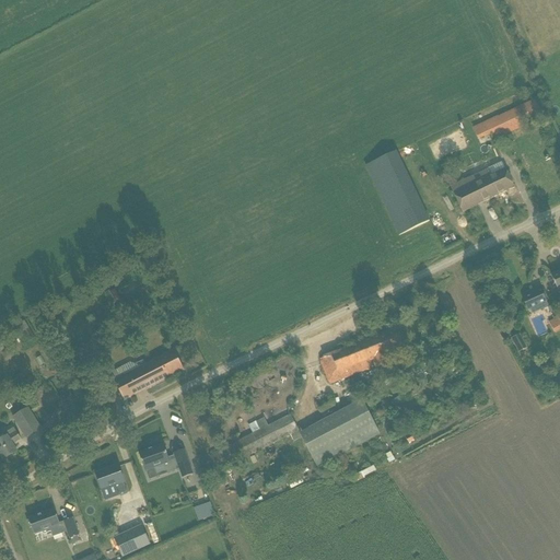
[(486,125),(474,130),(479,140),(490,135),(492,140),(506,132),(543,116),(535,101),(486,125)]
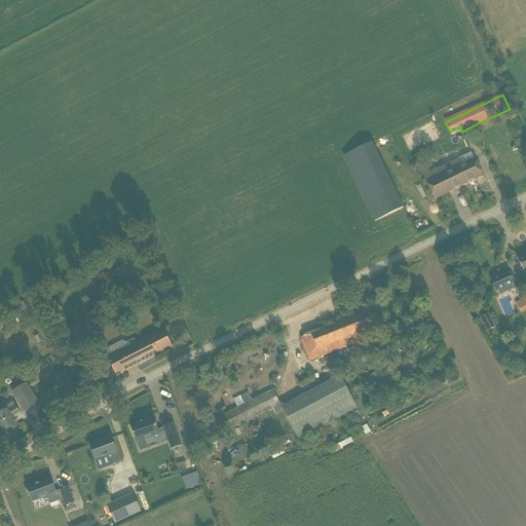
[(375,141),(344,154),(373,221),(404,209),(375,141)]
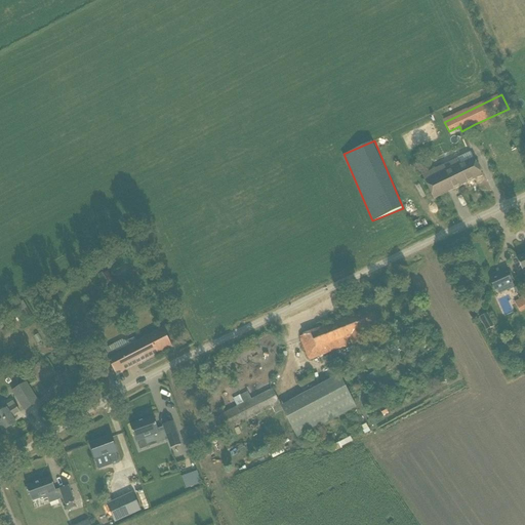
[(482,176),(477,167),(475,161),(461,167),(458,161),(443,168),(443,167),(422,176),(429,190),(434,199),(482,176)]
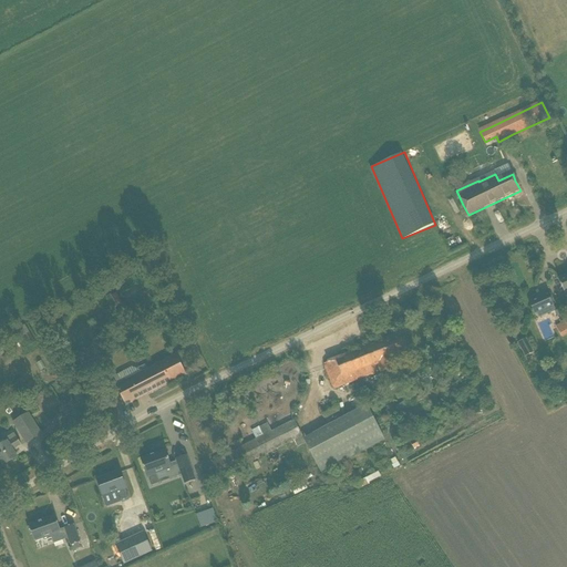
[(566,274),(557,279),(565,295),(565,294),(566,298),(566,274)]
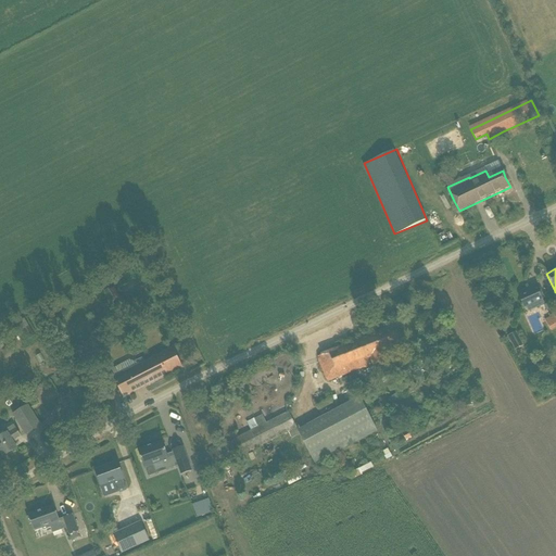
[(518,293),(525,308),(527,307),(529,313),(544,305),(546,308),(554,305),(552,299),(543,302),(536,288),(530,291),(528,289),(518,293)]
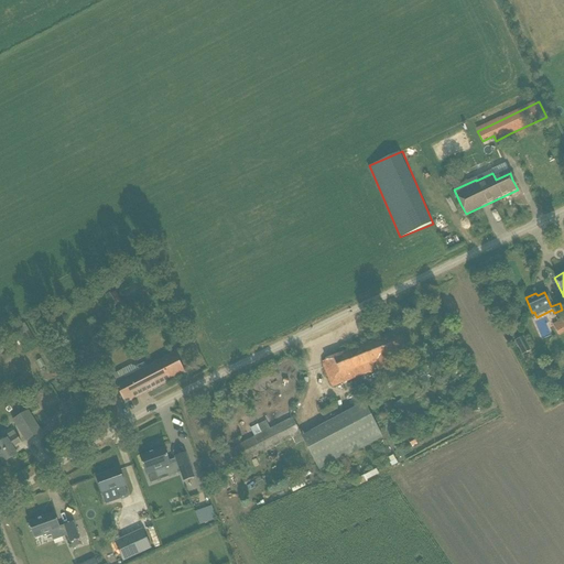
[(563,317),(553,325),(557,333),(563,328),(563,317)]
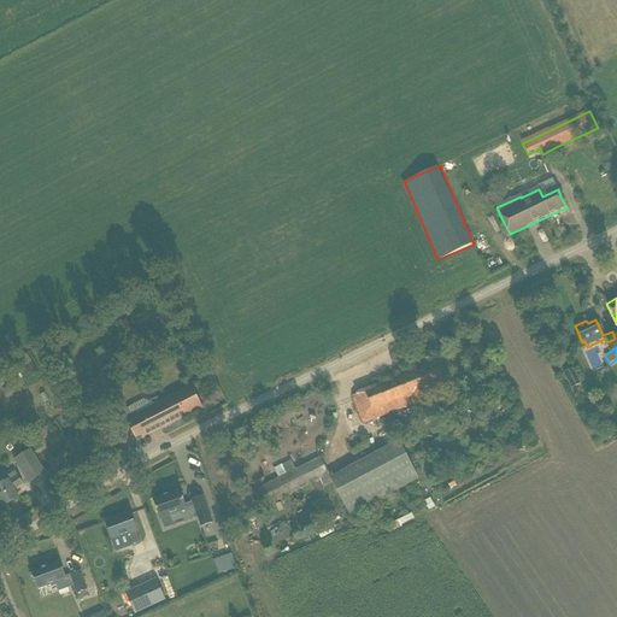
[(27,353),(21,357),(31,376),(39,372),(27,353)]
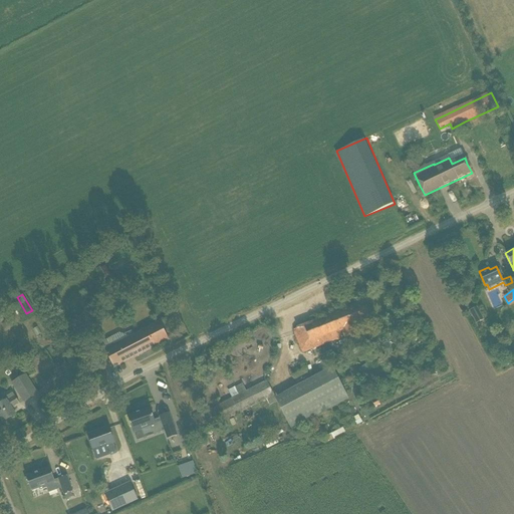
[(293,329),(297,339),(302,352),(356,331),(353,325),(370,318),(367,311),(364,302),(293,329)]
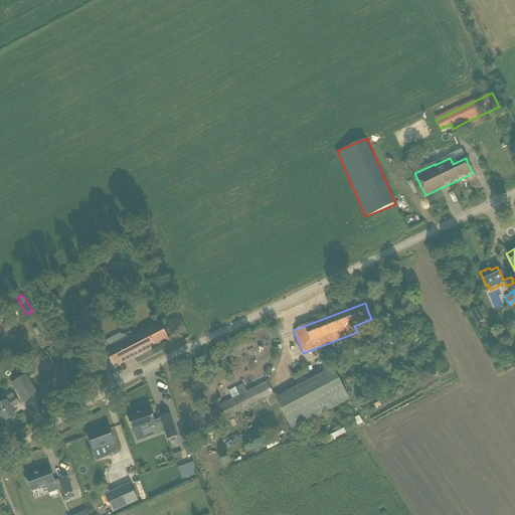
[(477,324),(485,320),(478,308),(470,312),(477,324)]
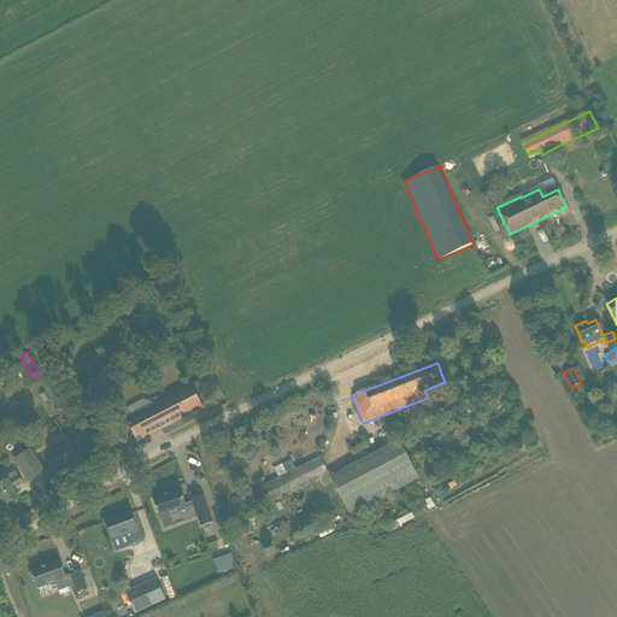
[(466,386),(470,393),(482,388),(480,381),(466,386)]
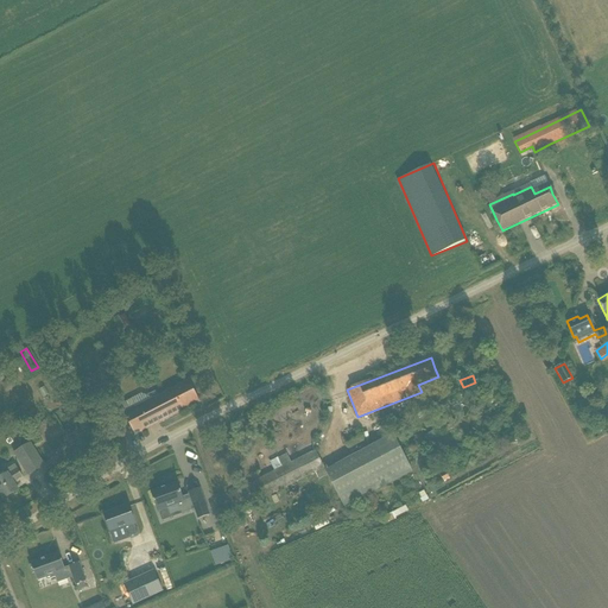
[(125,413),(126,416),(130,424),(134,434),(135,435),(198,401),(192,391),(189,382),(171,392),(156,400),(152,399),(125,413)]
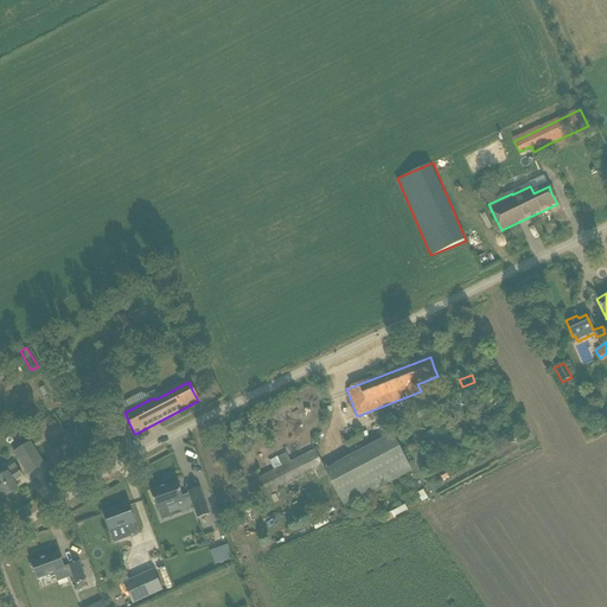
[(376,443),(342,461),(360,499),(395,480),(376,443)]
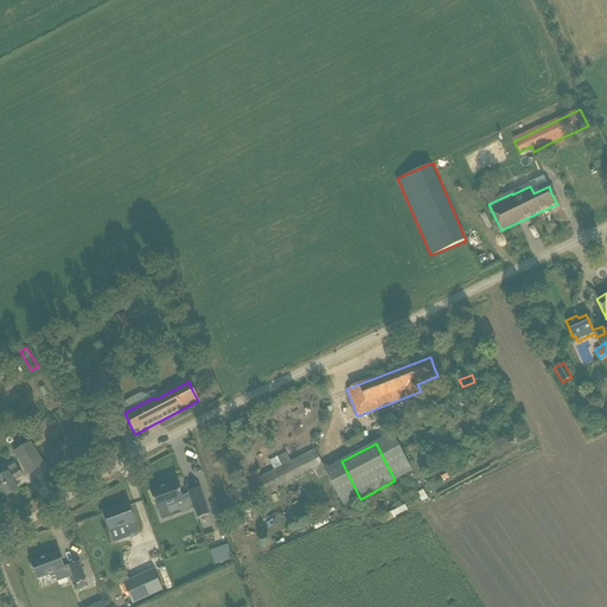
[(34,448),(18,458),(27,473),(44,462),(34,448)]
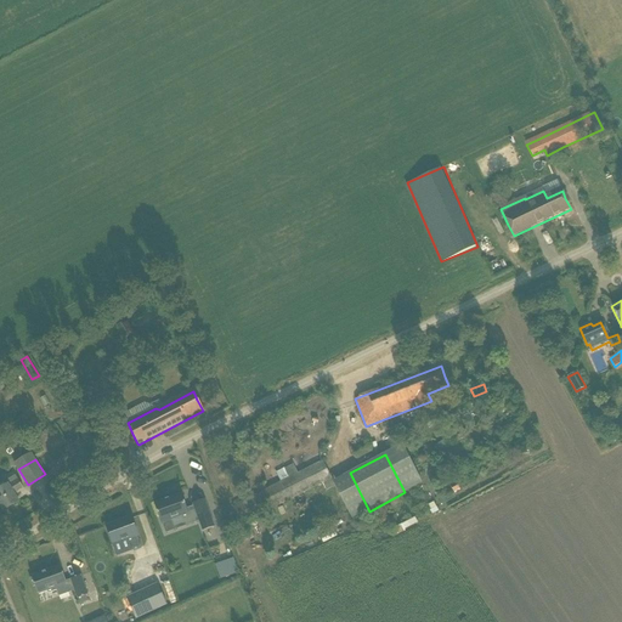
[(314,465),(232,507),(241,524),(323,484),(314,465)]
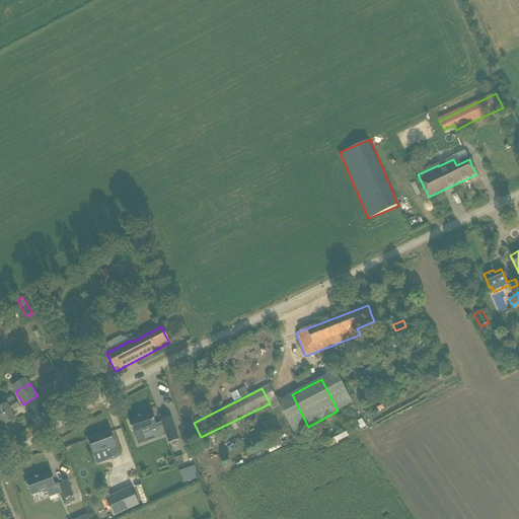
[(19,408),(15,400),(13,397),(4,402),(2,398),(0,398),(0,421),(3,427),(15,419),(11,413),(19,408)]
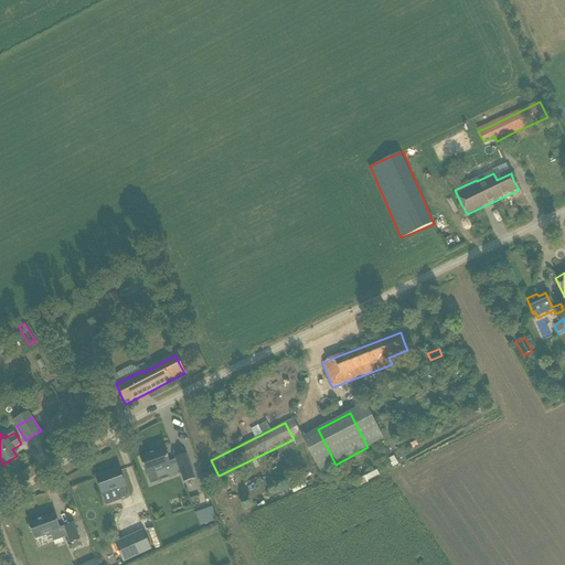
[(177,462),(171,465),(166,449),(140,458),(147,476),(156,472),(158,479),(168,476),(169,478),(181,473),(184,482),(194,479),(185,454),(176,458),(177,462)]
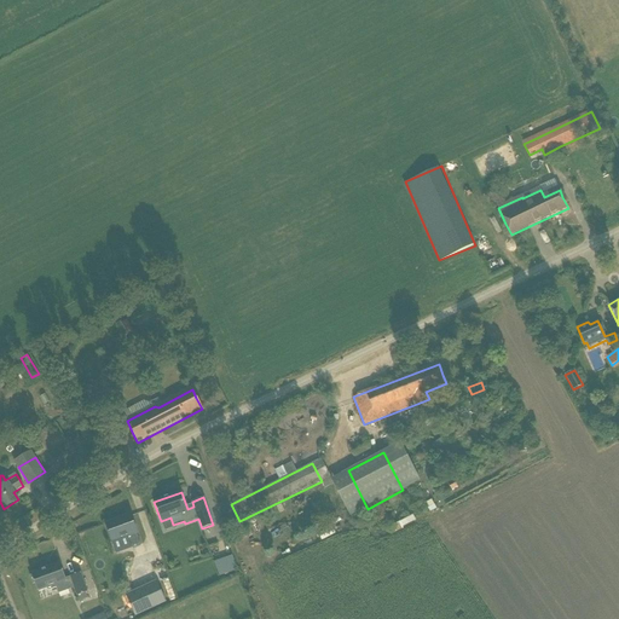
[(105,524),(110,536),(113,542),(127,537),(131,547),(140,543),(137,533),(131,515),(105,524)]
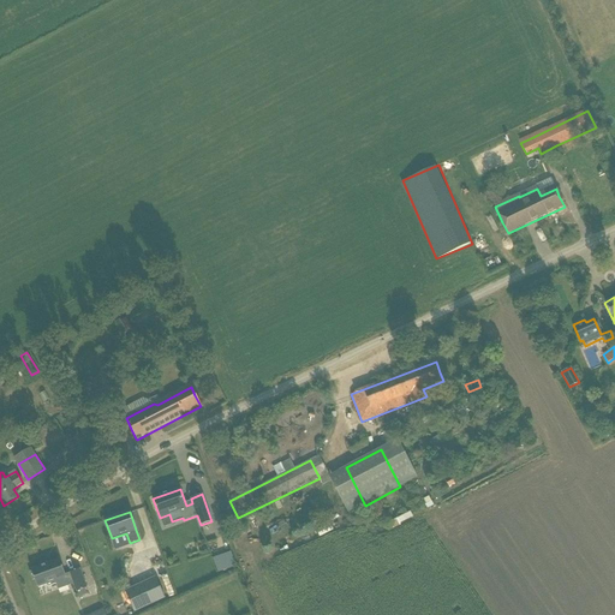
[(316,531),(320,538),(333,531),(329,525),(316,531)]
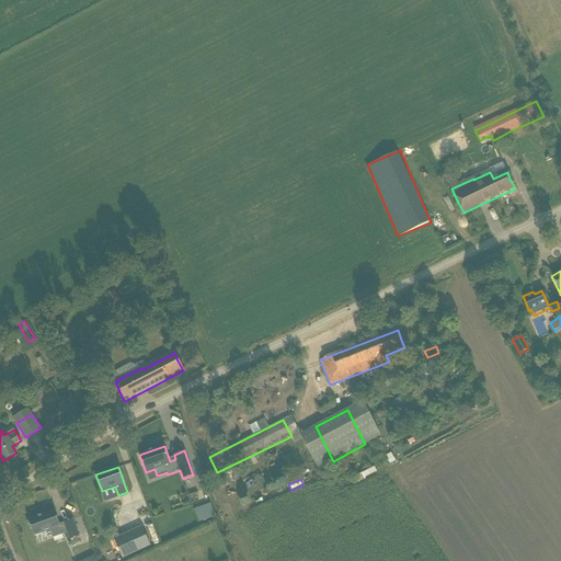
[(210,503),(194,510),(199,523),(216,516),(210,503)]
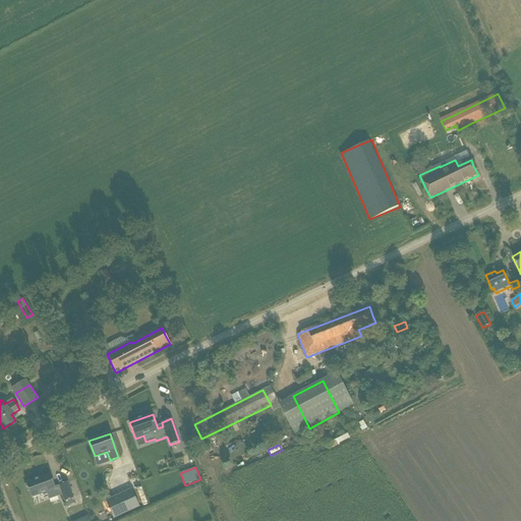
[(47,494),(46,491),(54,488),(49,474),(25,482),(26,484),(24,484),(27,491),(29,491),(31,497),(39,494),(40,497),(47,494)]
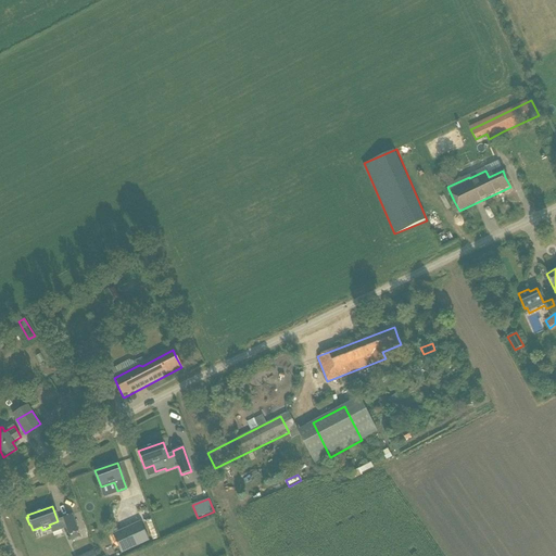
[(136,512),(128,514),(131,525),(139,521),(136,512)]
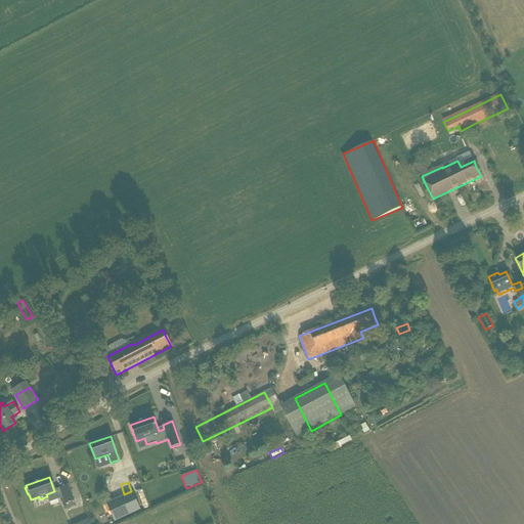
[(66,505),(74,501),(69,485),(59,488),(66,505)]
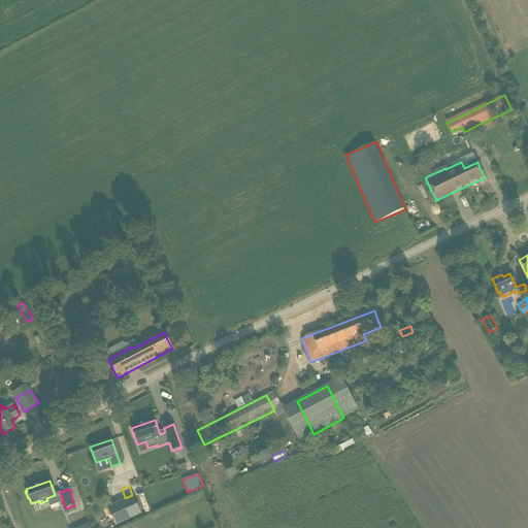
[(141,515),(133,496),(107,507),(116,526),(141,515)]
